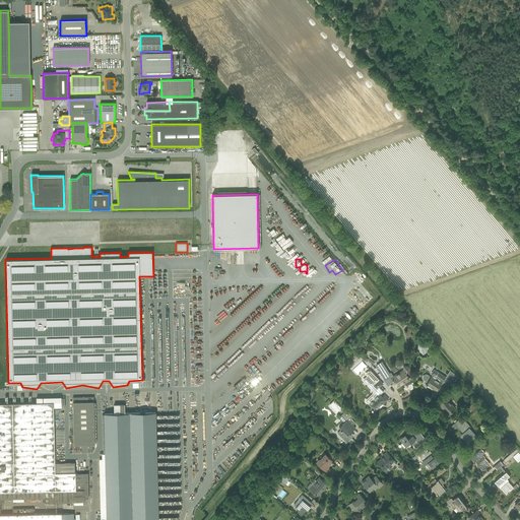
[(383,364),(377,368),(384,380),(390,377),(391,378),(396,386),(403,382),(403,383),(409,379),(407,376),(409,375),(410,367),(403,366),(403,370),(396,375),(393,377),(391,373),(390,374),(383,364)]
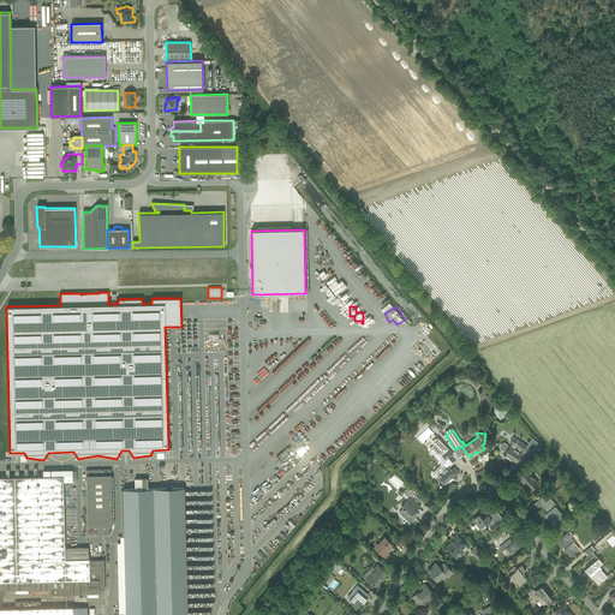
[(435,445),(430,449),(441,461),(441,465),(440,467),(440,470),(441,472),(436,477),(437,478),(440,481),(437,483),(439,484),(440,485),(442,487),(448,481),(447,481),(451,477),(452,477),(453,478),(457,475),(459,472),(454,466),(452,470),(449,467),(453,463),(449,458),(446,461),(440,455),(447,448),(448,449),(437,437),(436,439),(433,442),(435,445)]
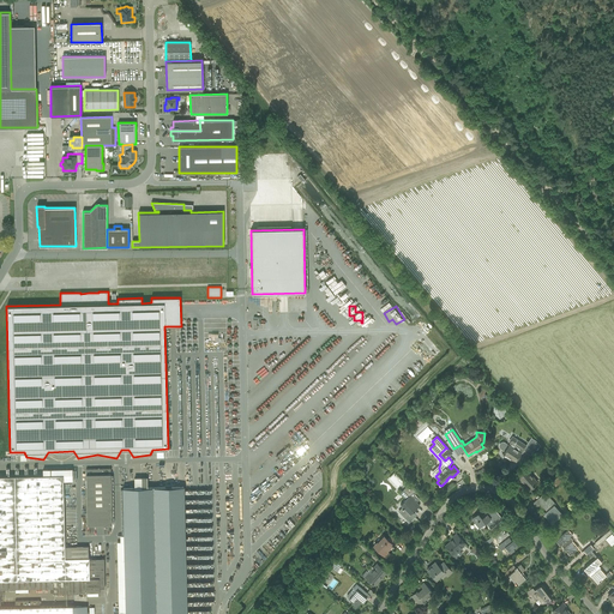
[(511,441),(509,445),(504,441),(503,441),(501,441),(500,443),(499,444),(499,446),(499,447),(500,449),(504,452),(503,453),(515,462),(525,445),(512,437),(510,441),(511,441)]
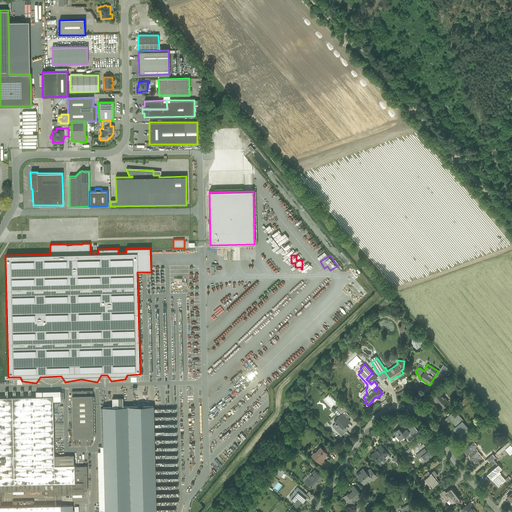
[(446,367),(443,365),(440,370),(443,372),(446,376),(450,371),(446,367)]
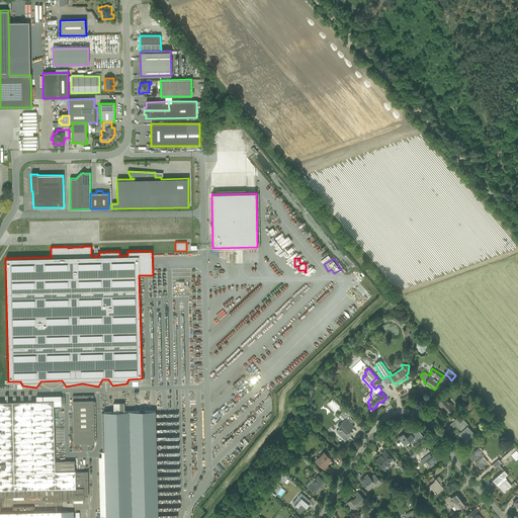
[(376,377),(370,383),(375,389),(378,385),(381,382),(377,378),(376,377)]
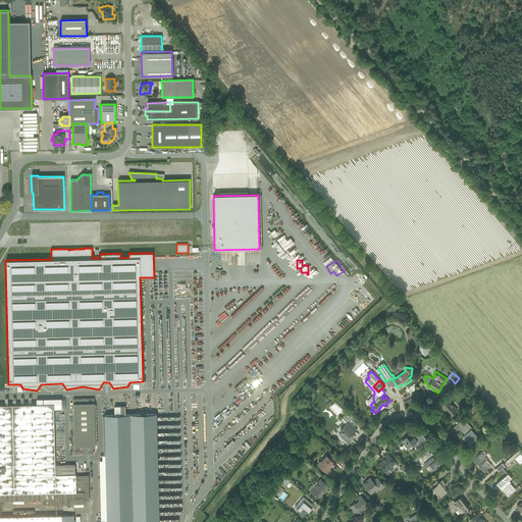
[(73,399),(74,447),(95,446),(94,399),(73,399)]
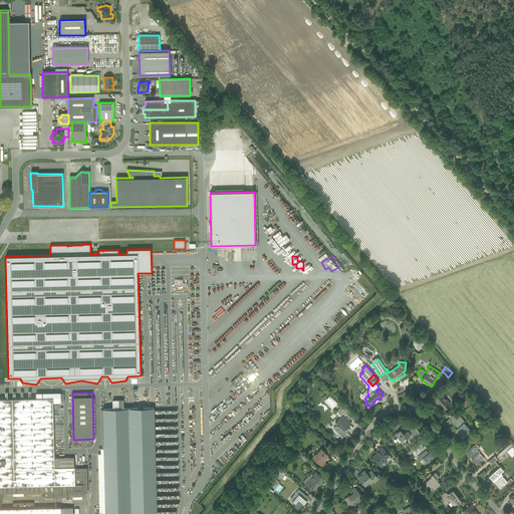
[(445,399),(441,394),(434,400),(443,410),(450,404),(449,404),(445,399)]
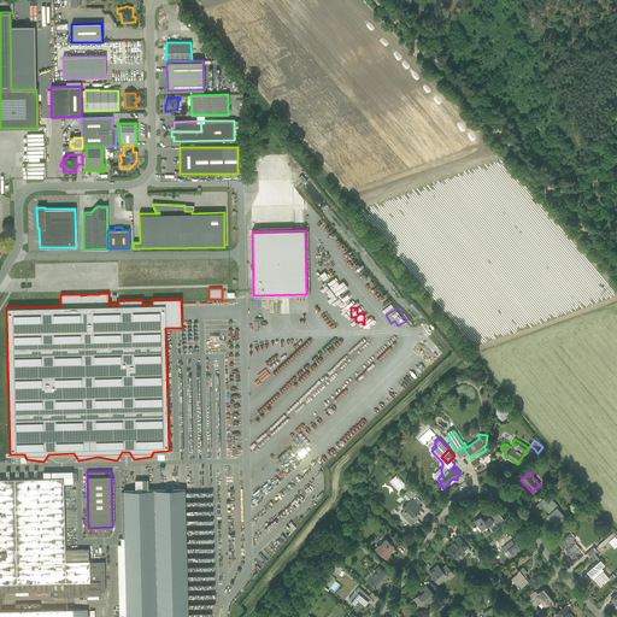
[(564,476),(554,485),(558,489),(568,481),(564,476)]
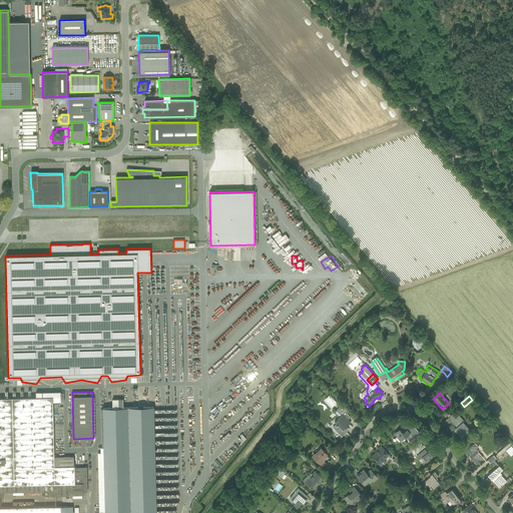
[(0,512),(72,512),(73,506),(60,506),(33,507),(33,501),(13,502),(13,507),(0,507),(0,496),(3,496),(3,492),(13,492),(13,494),(23,493),(23,491),(42,491),(42,495),(73,495),(82,495),(83,495),(83,491),(87,491),(87,467),(74,467),(74,456),(63,457),(54,457),(53,402),(52,397),(36,397),(0,398),(0,512)]
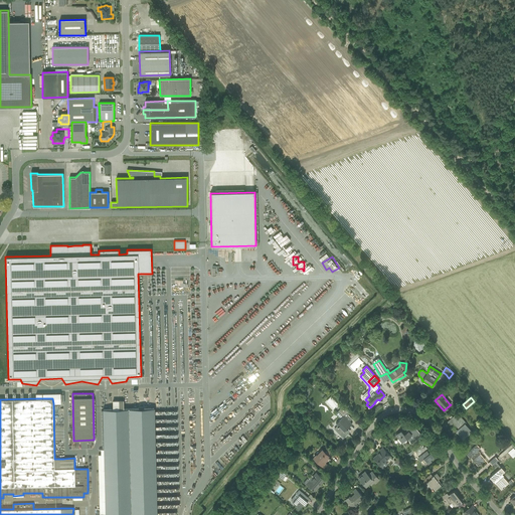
[(113,409),(104,409),(106,514),(105,514),(156,514),(154,408),(124,409),(124,400),(113,400),(113,409)]
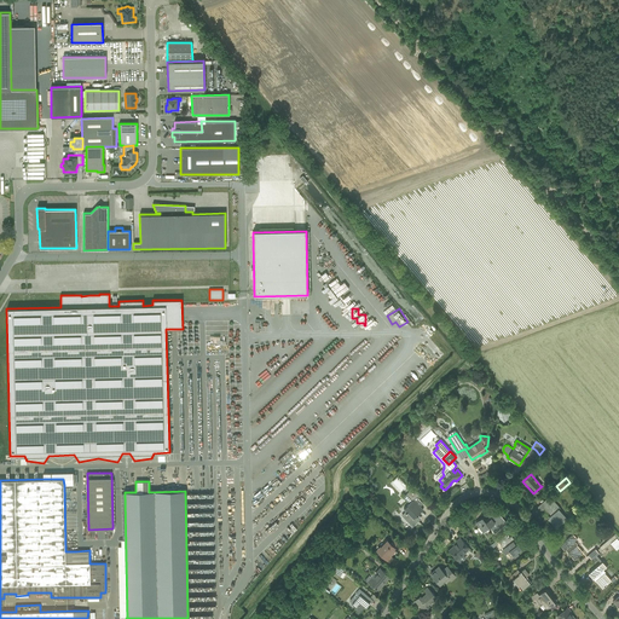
[(406,493),(412,499),(404,508),(406,512),(401,515),(412,526),(421,519),(417,515),(423,509),(416,502),(420,497),(411,489),(406,493)]
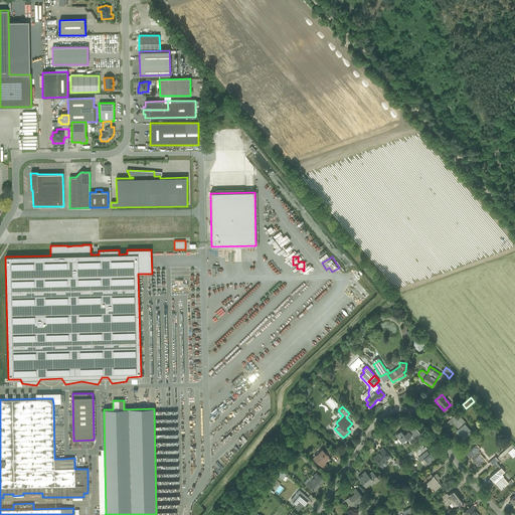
[(456,416),(454,415),(449,420),(452,423),(453,422),(460,431),(457,434),(460,437),(460,438),(461,437),(463,440),(470,434),(466,428),(468,426),(465,423),(466,422),(459,414),(456,416)]
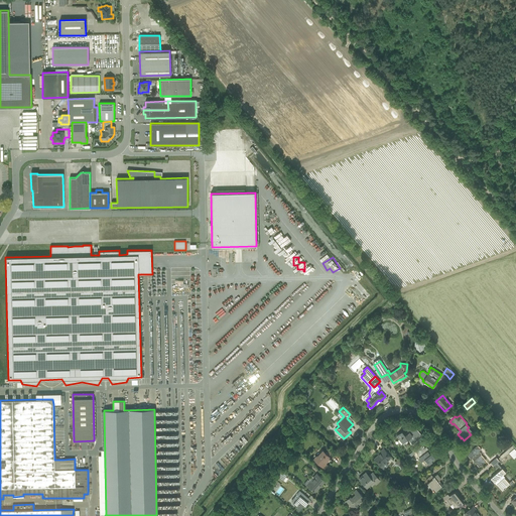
[(415,433),(411,428),(408,430),(408,431),(404,435),(402,431),(396,435),(402,443),(408,439),(412,444),(422,436),(417,431),(415,433)]
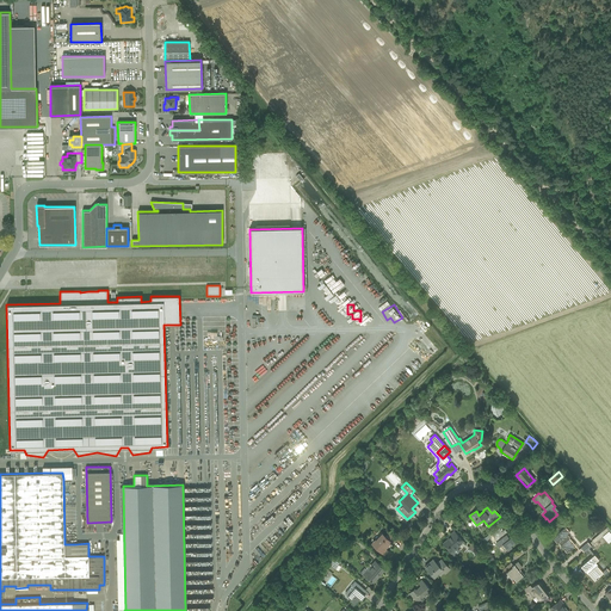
[(505,529),(501,531),(499,528),(492,534),(494,537),(497,542),(499,539),(507,550),(512,547),(511,545),(514,542),(505,529)]
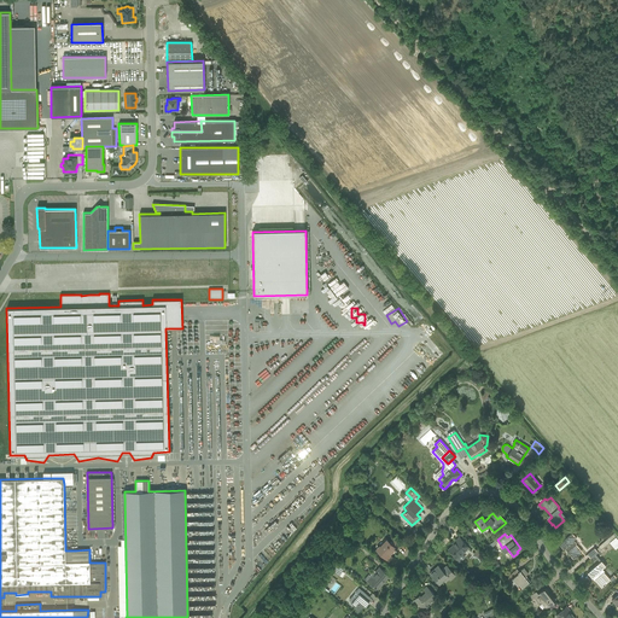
[(577,555),(582,552),(576,543),(575,544),(572,541),(576,538),(571,534),(559,544),(563,549),(564,548),(573,559),(576,557),(577,557),(578,555),(577,555)]
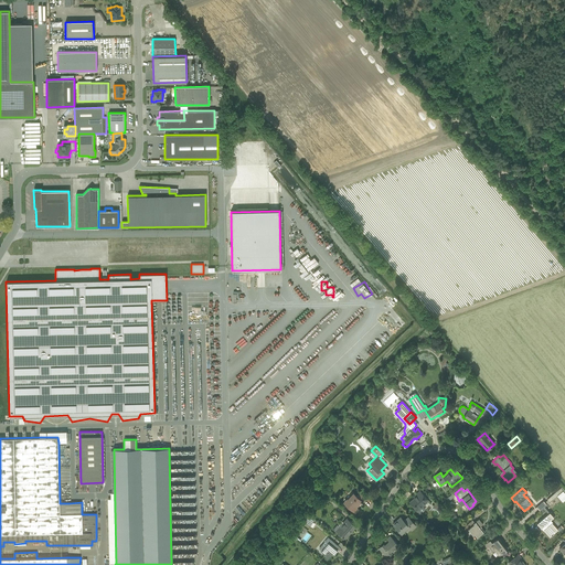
[(560,488),(547,500),(550,502),(557,496),(563,491),(560,488)]
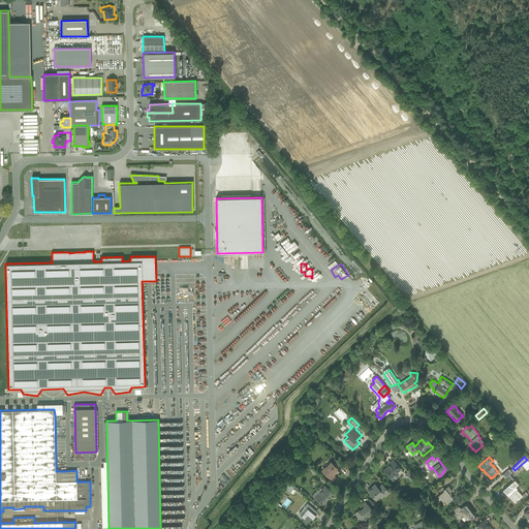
[(398,476),(395,473),(401,468),(393,460),(389,463),(390,464),(383,470),(391,477),(393,480),(398,476)]
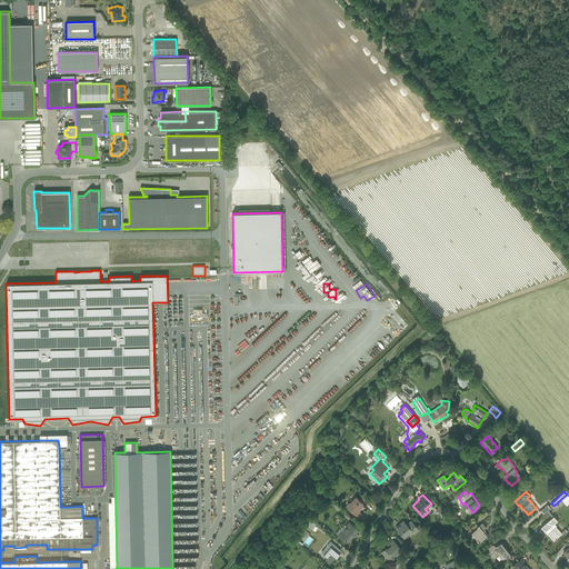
[(361,497),(360,498),(358,500),(355,498),(350,503),(349,502),(346,506),(358,517),(360,513),(358,510),(363,505),(365,506),(368,502),(361,497)]
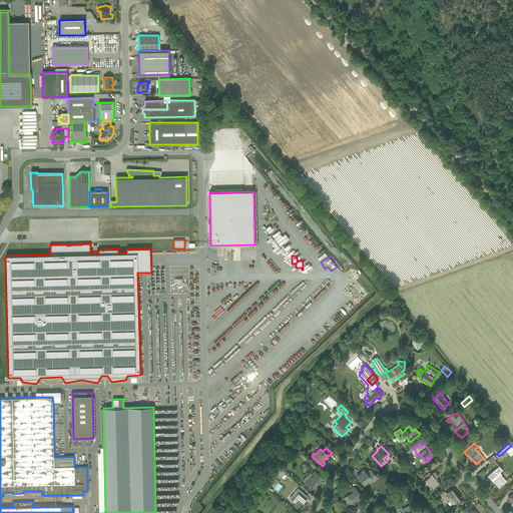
[(496,458),(494,456),(493,455),(487,460),(490,464),(496,458)]
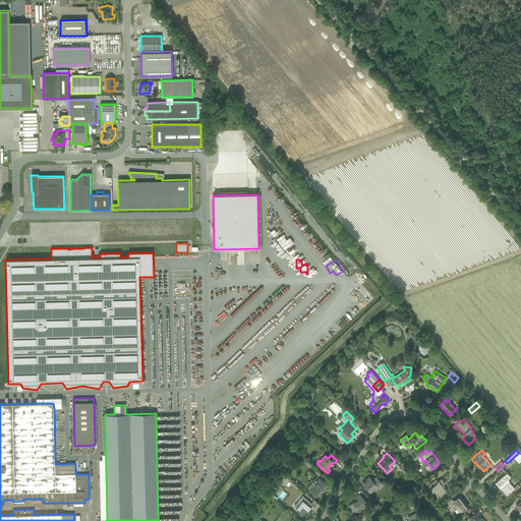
[(283,477),(280,481),(286,484),(290,478),(281,471),(279,474),(283,477)]
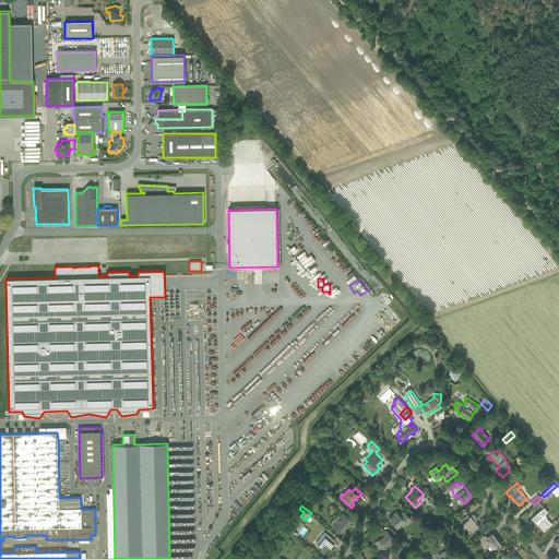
[(547,512),(544,507),(531,518),(535,522),(544,531),(545,530),(546,531),(547,528),(551,524),(546,518),(544,515),(547,512)]
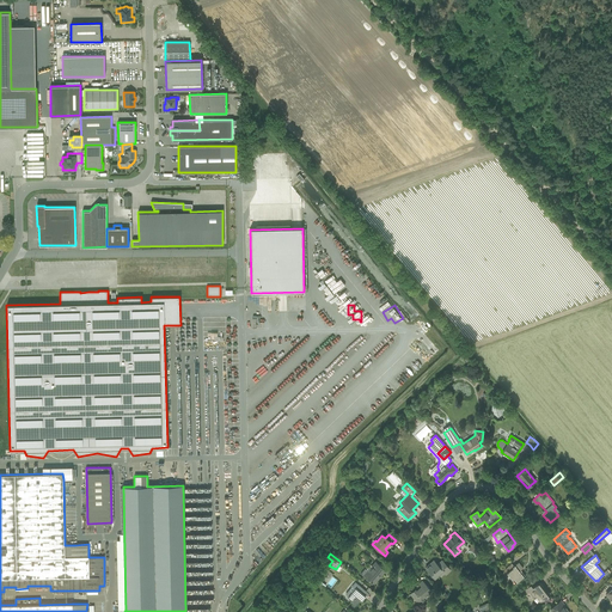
[(426,568),(434,577),(438,575),(436,575),(441,570),(446,574),(451,570),(442,561),(438,564),(434,561),(426,568)]
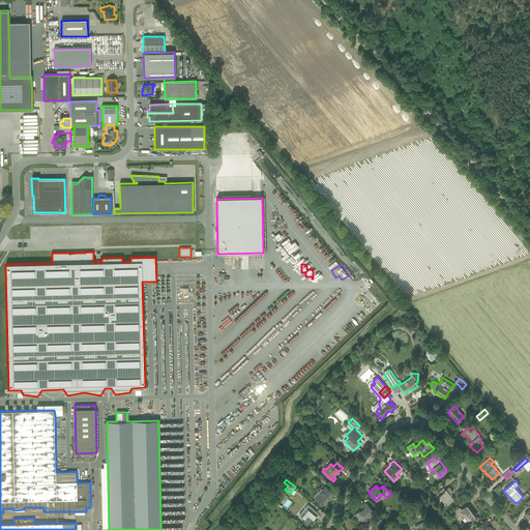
[(333,494),(325,487),(318,494),(316,493),(313,497),(316,500),(317,499),(321,503),(322,504),(324,505),(328,501),(327,500),(333,494)]
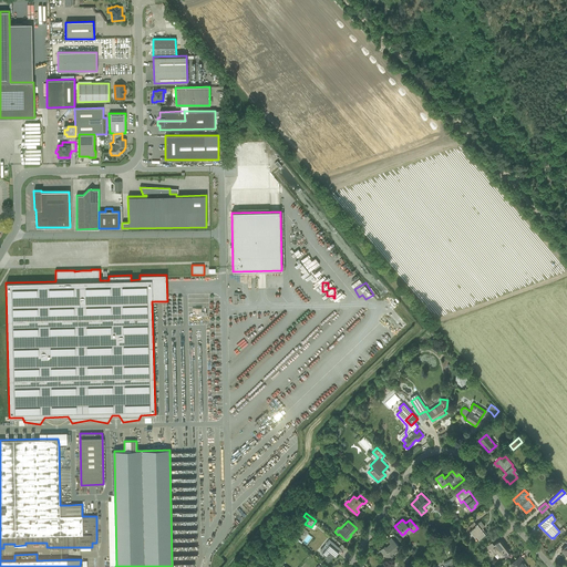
[(468,526),(464,529),(468,535),(471,533),(477,540),(486,534),(482,528),(485,526),(481,521),(475,525),(475,526),(471,529),(468,526)]
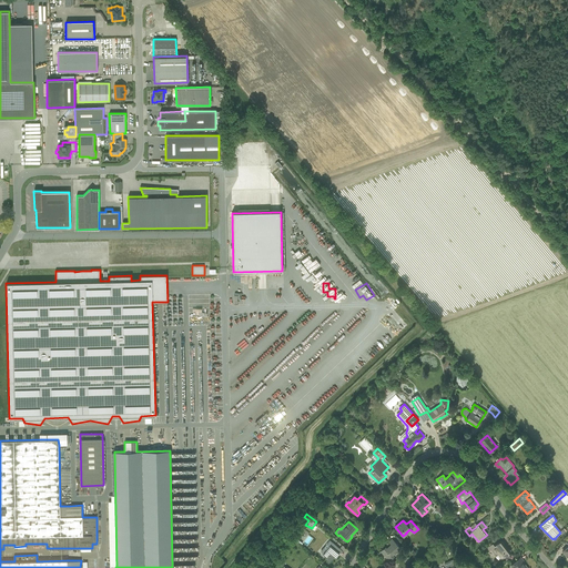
[(389,541),(392,544),(386,548),(385,547),(381,551),(388,560),(394,556),(393,555),(401,548),(392,539),(389,541)]
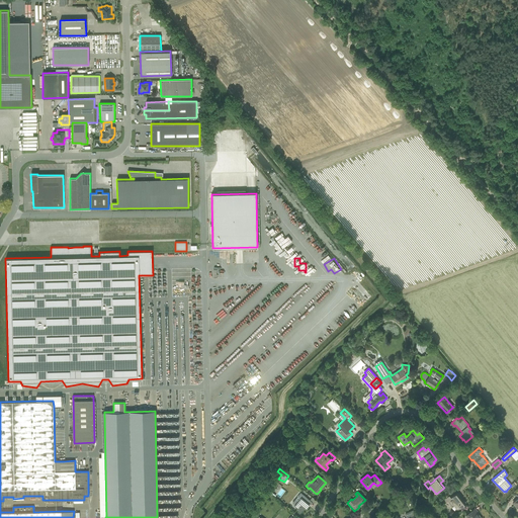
[(300,493),(298,496),(292,503),(298,508),(296,510),(300,513),(305,507),(307,508),(310,504),(305,500),(307,498),(300,493)]
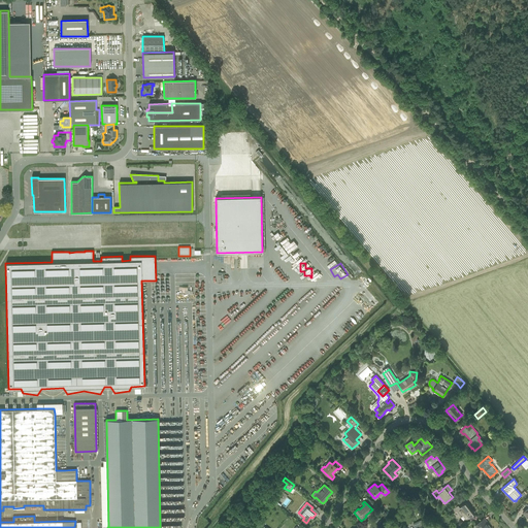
[(457,509),(456,507),(453,509),(456,512),(456,510),(460,516),(462,514),(465,518),(463,520),(464,521),(473,514),(467,506),(468,505),(465,502),(457,509)]
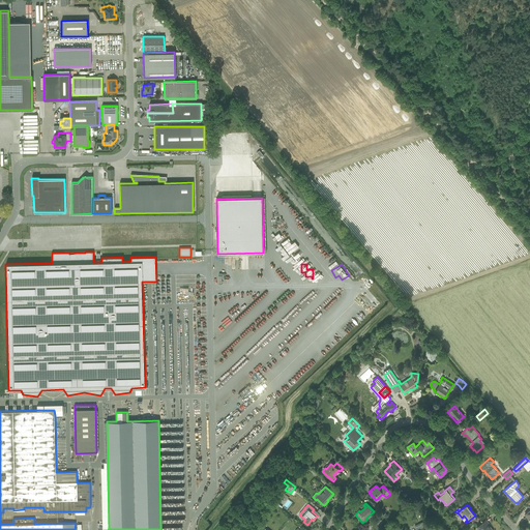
[(271,513),(264,526),(267,528),(275,516),(271,513)]
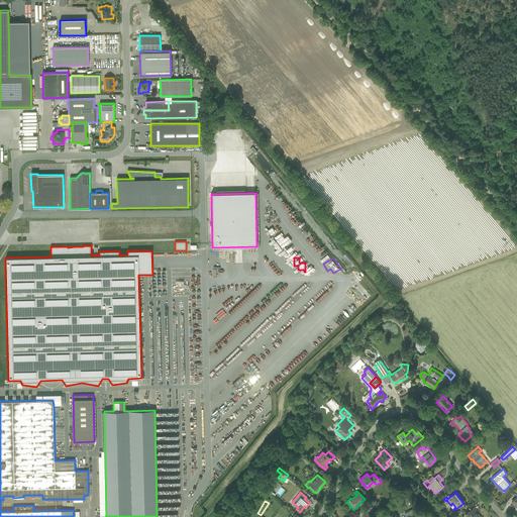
[(464,514),(467,516),(480,516),(478,515),(475,511),(476,510),(474,507),(464,514)]
